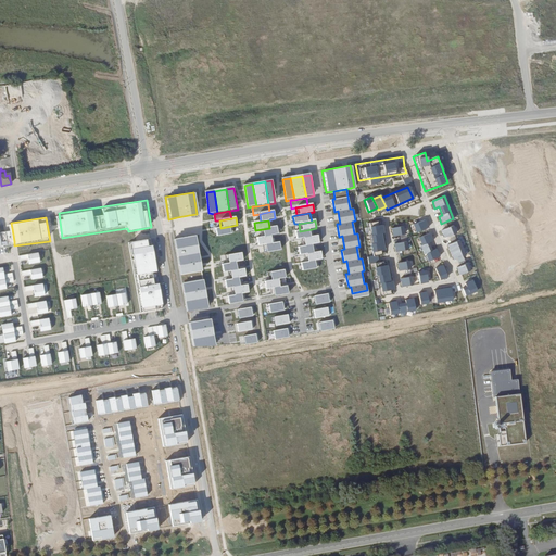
[(378,297),(394,294),(392,281),(388,281),(384,261),(379,262),(378,256),(383,255),(380,234),(383,234),(381,220),(366,223),(378,297)]
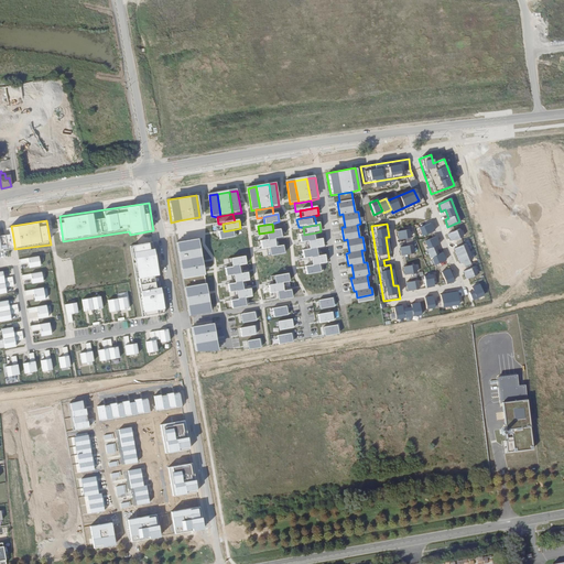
[(419,228),(422,236),(434,231),(431,224),(419,228)]
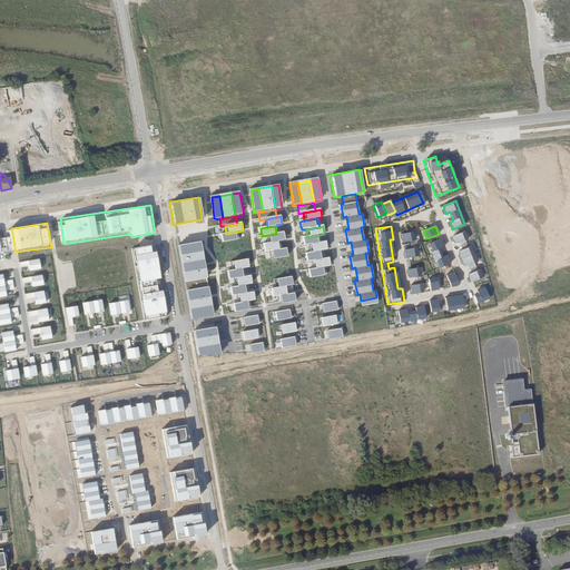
[(238,232),(226,234),(222,234),(223,243),(239,241),(238,232)]
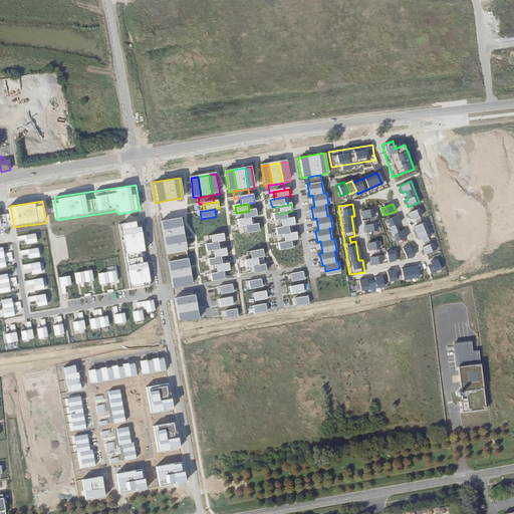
[(360,212),(361,219),(373,217),(372,209),(360,212)]
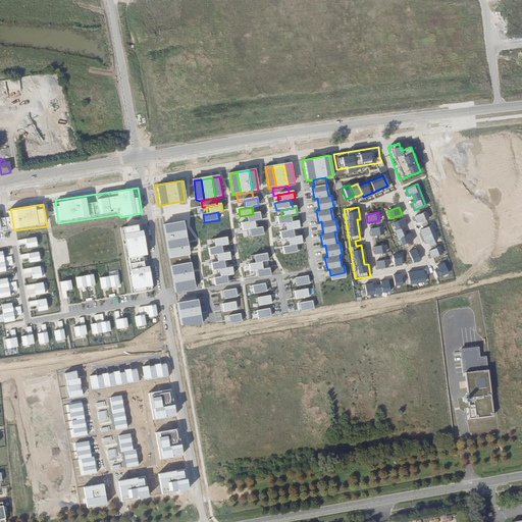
[(414,216),(417,223),(428,219),(425,212),(414,216)]
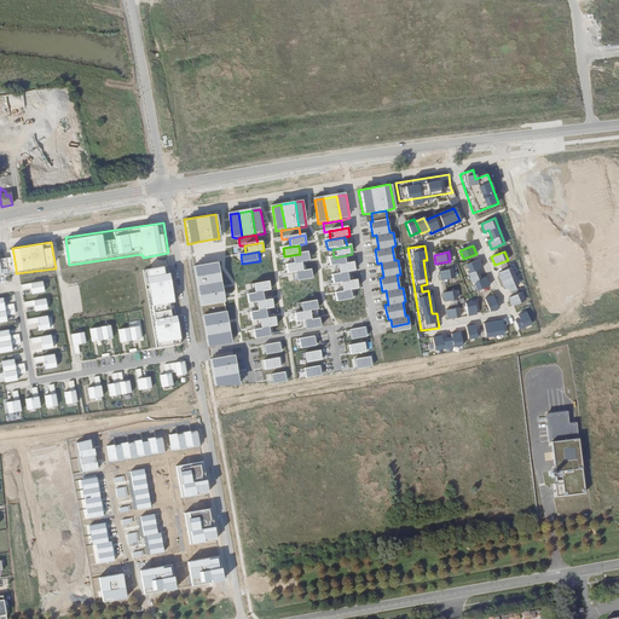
[(300,254),(293,255),(294,264),(305,262),(310,261),(308,253),(300,254)]
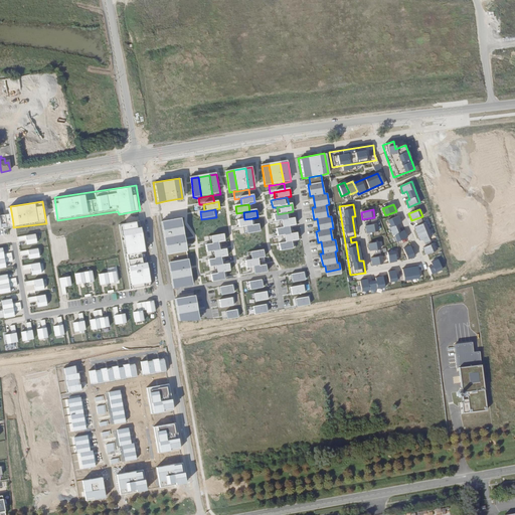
[(11,211),(0,212),(2,225),(13,223),(11,211)]
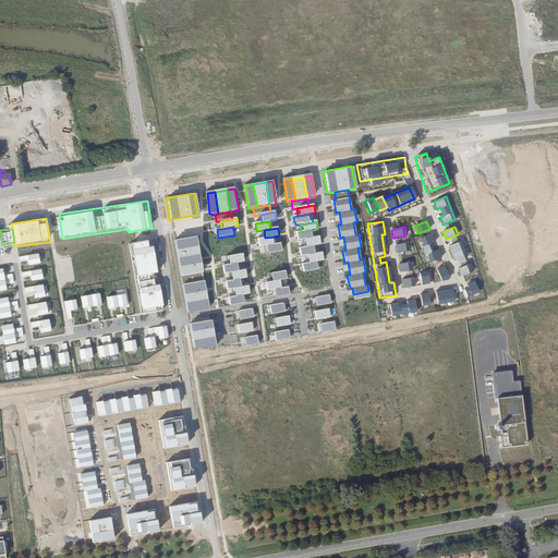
[(313,230),(301,232),(296,232),(298,241),(302,240),(314,238),(313,230)]
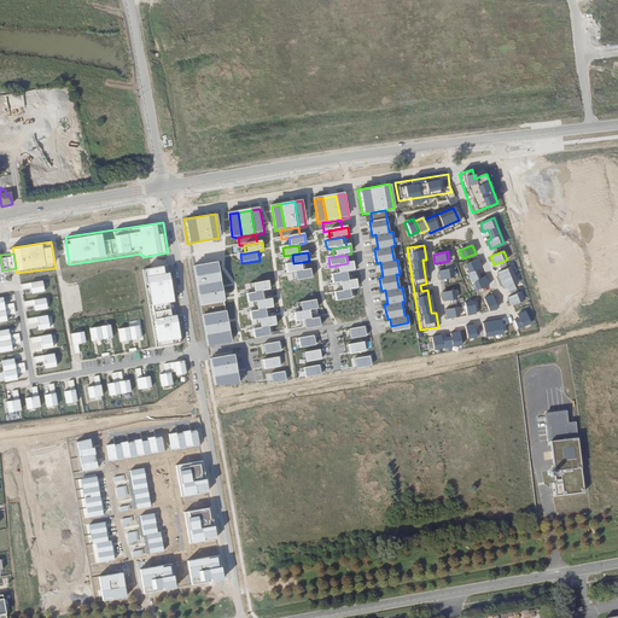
[(464,266),(474,291),(488,285),(484,277),(481,278),(477,269),(481,268),(477,260),(464,266)]
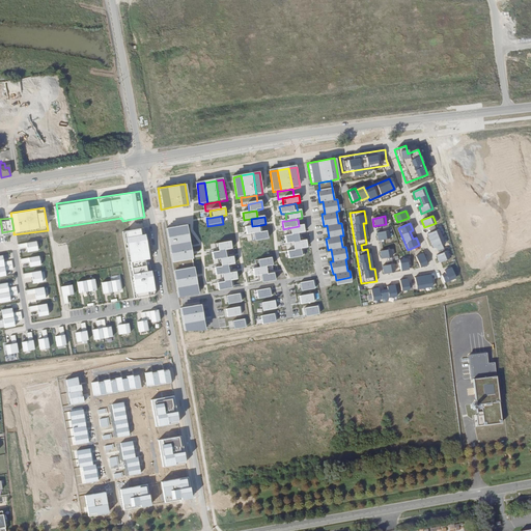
[(187,225),(168,228),(169,238),(188,234),(187,225)]
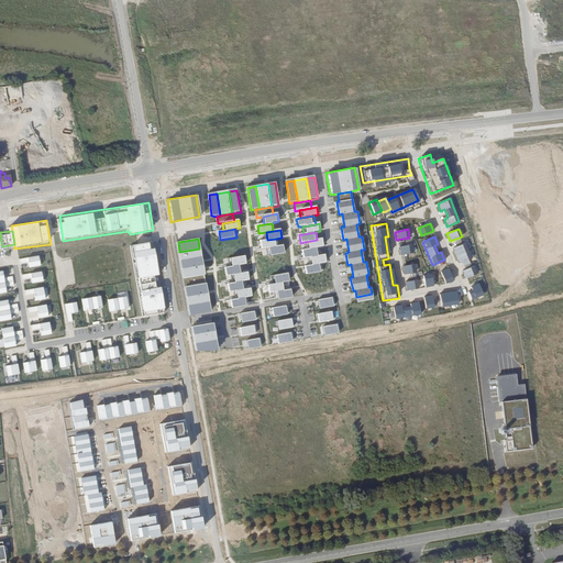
[(277,239),(267,240),(261,241),(262,250),(268,249),(278,246),(277,239)]
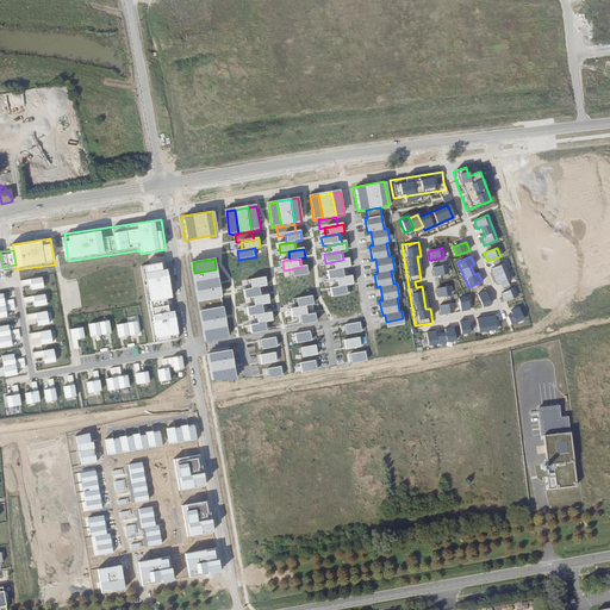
[(343,260),(330,262),(332,272),(346,269),(350,268),(348,259),(343,260)]
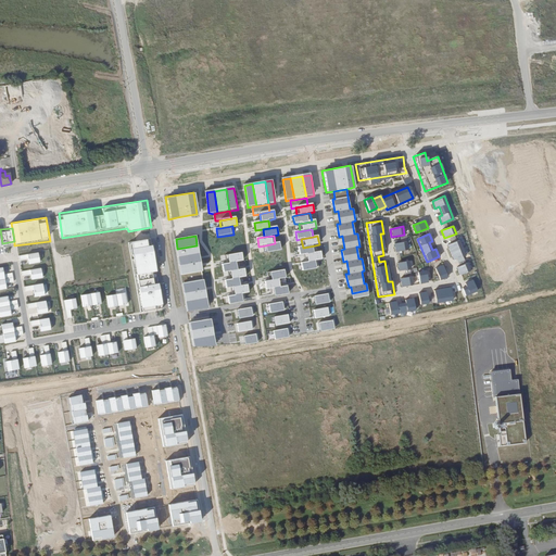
[(154,238),(135,241),(144,311),(164,308),(154,238)]
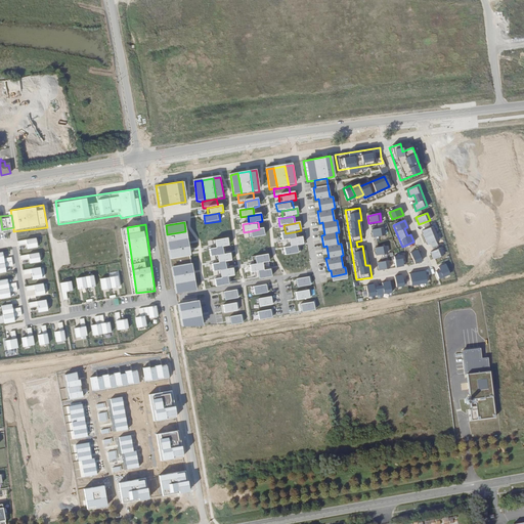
[(438,241),(433,226),(422,231),(427,246),(438,241)]
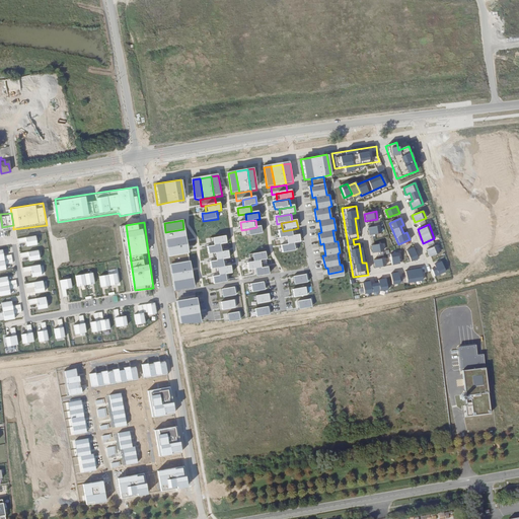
[(367,227),(368,235),(380,233),(378,225),(367,227)]
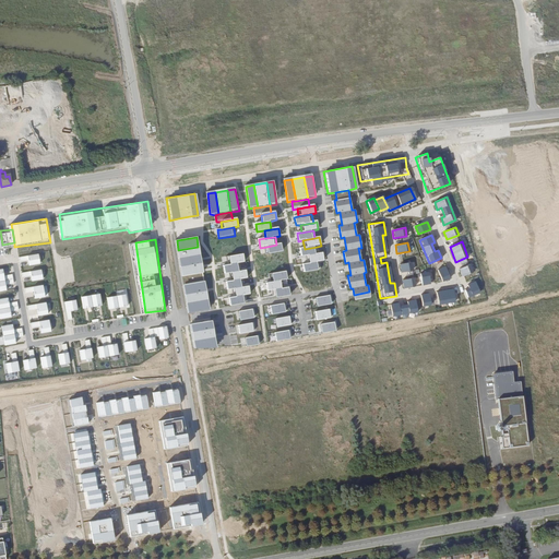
[(281,245),(276,245),(266,247),(269,254),(283,252),(281,245)]
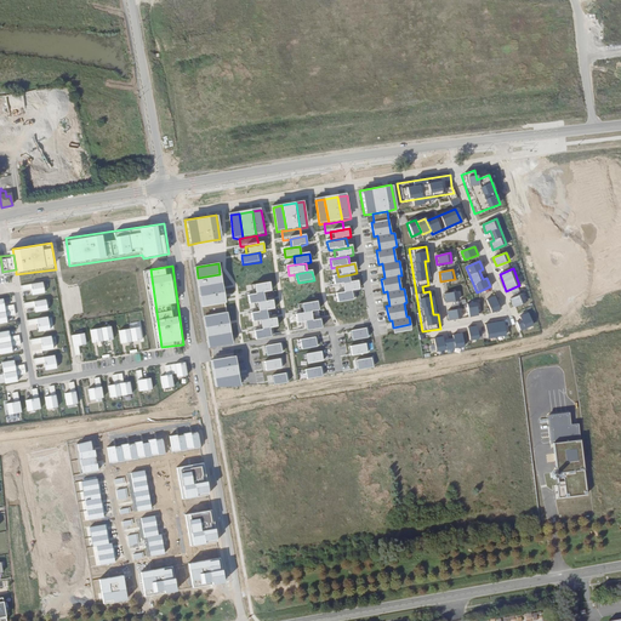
[(220,274),(198,278),(200,288),(222,284),(220,274)]
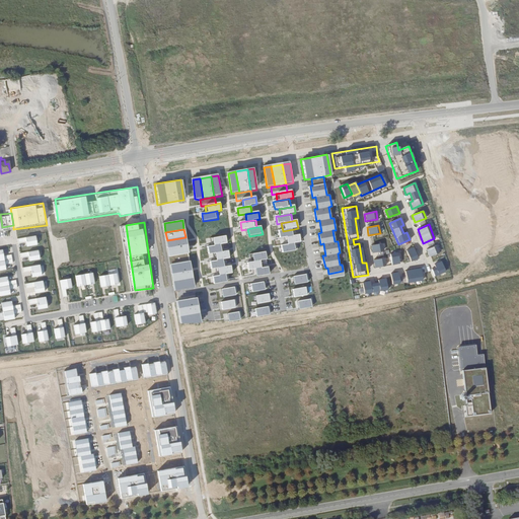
[(294,229),(283,231),(279,231),(280,239),(287,237),(296,236),(294,229)]
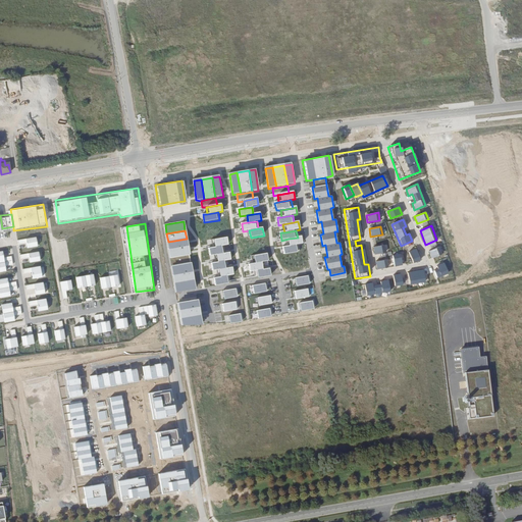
[(38,236),(29,238),(30,248),(40,247),(38,236)]
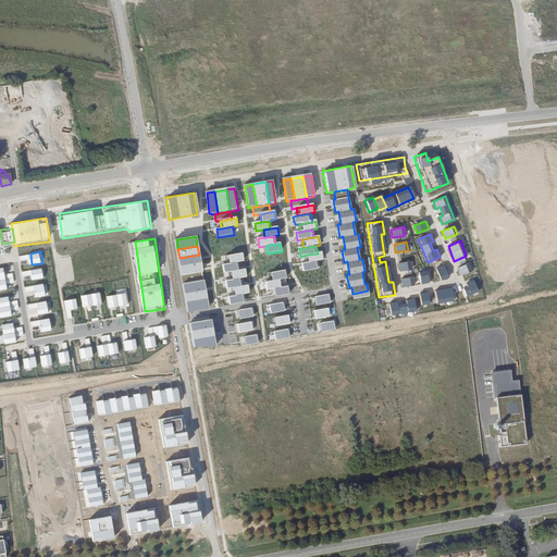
[(308,255),(309,259),(309,263),(319,261),(323,260),(321,252),(318,254),(308,255)]
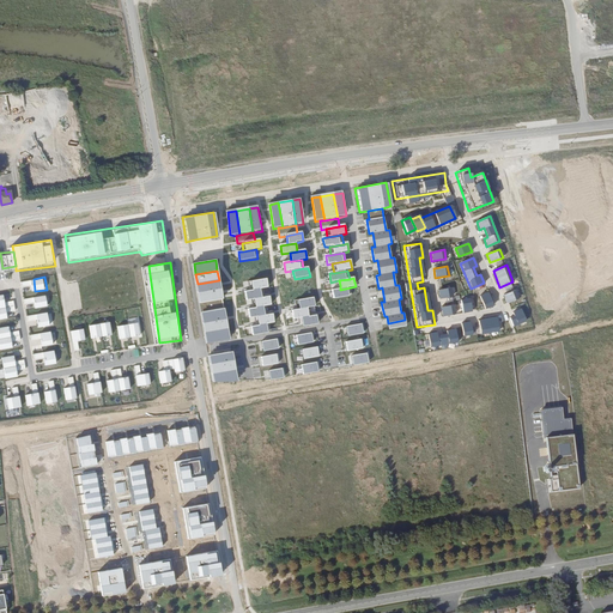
[(267,279),(252,281),(253,290),(263,289),(268,289),(267,279)]
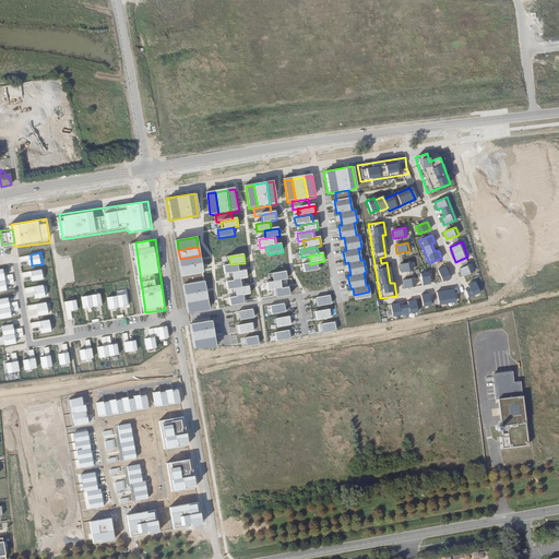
[(200,256),(180,259),(181,268),(202,263),(200,256)]
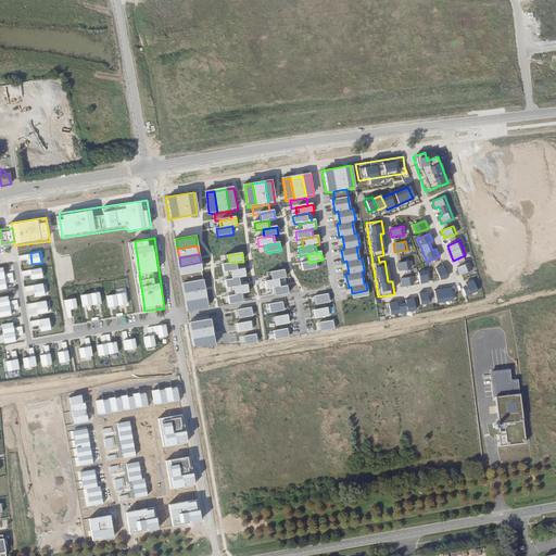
[(318,261),(308,263),(301,264),(302,272),(319,269),(318,261)]
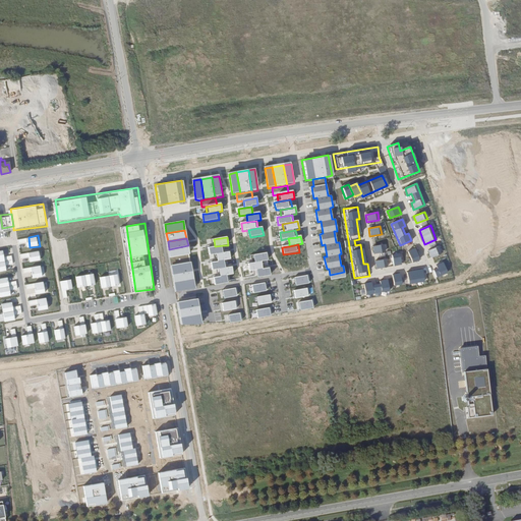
[(370,246),(372,254),(385,251),(383,244),(370,246)]
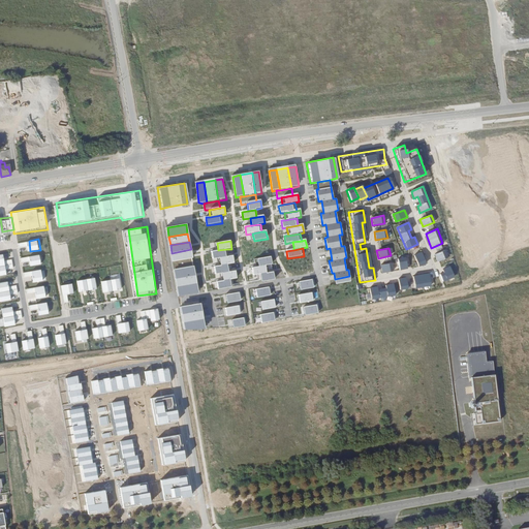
[(191,249),(172,253),(173,261),(192,258),(191,249)]
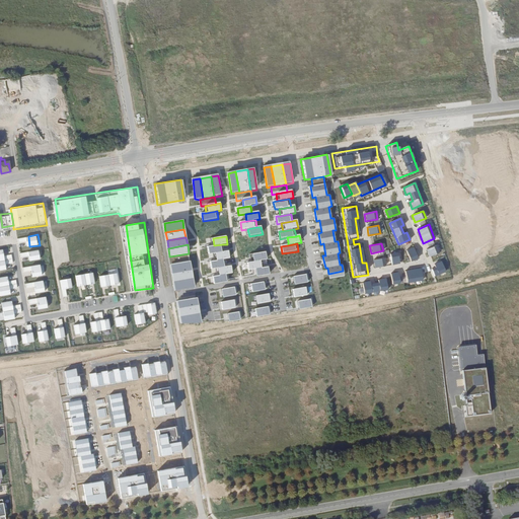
[(223,244),(214,245),(208,247),(209,254),(215,253),(224,251),(223,244)]
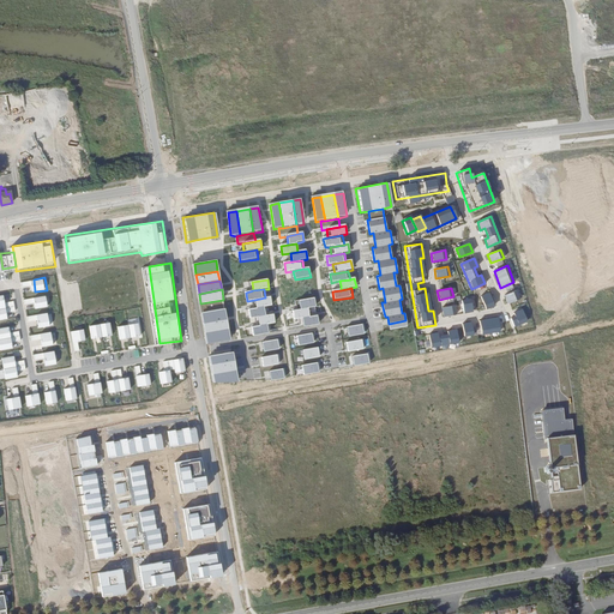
[(503,295),(506,304),(519,299),(516,290),(503,295)]
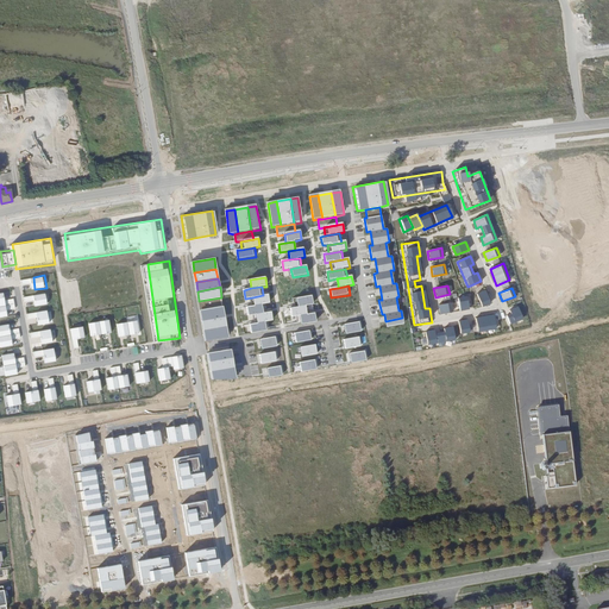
[(482,307),(490,303),(485,290),(477,293),(482,307)]
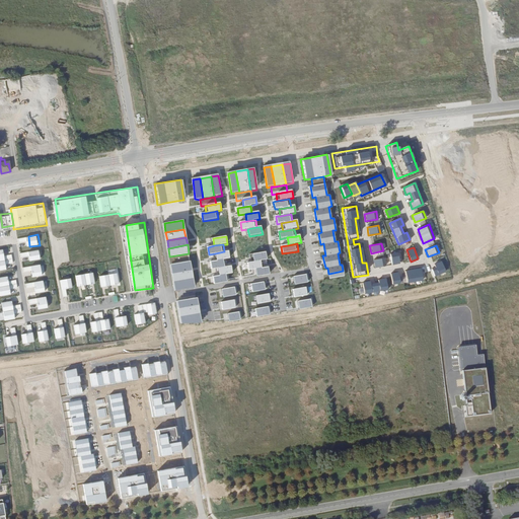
[(41,248),(30,250),(32,262),(43,260),(41,248)]
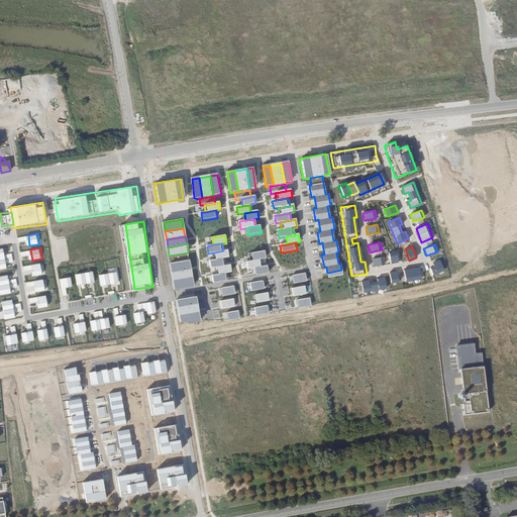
[(7,250),(0,251),(0,270),(10,269),(7,250)]
